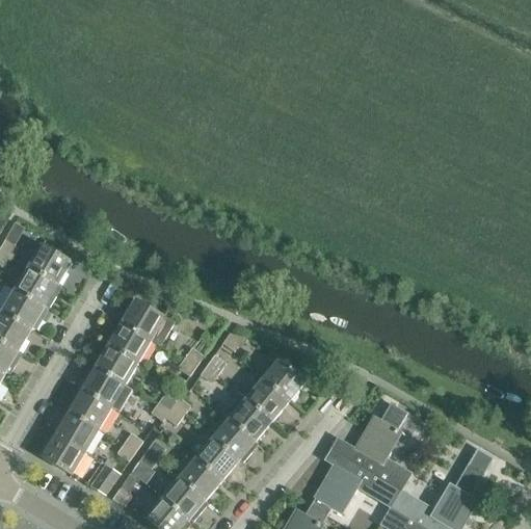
[(4,239),(0,245),(0,249),(10,256),(17,246),(4,239)]
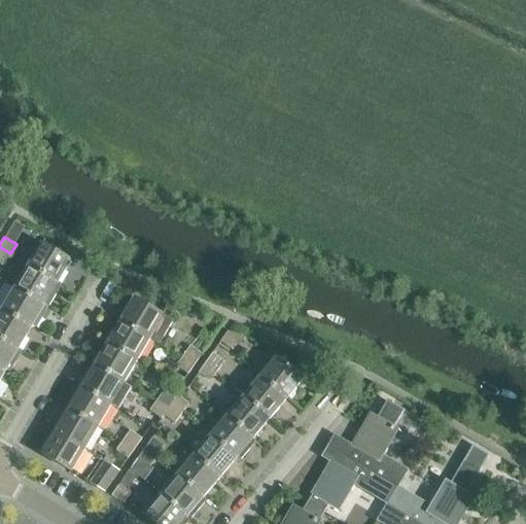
[(41,242),(28,264),(57,281),(70,258),(41,242)]
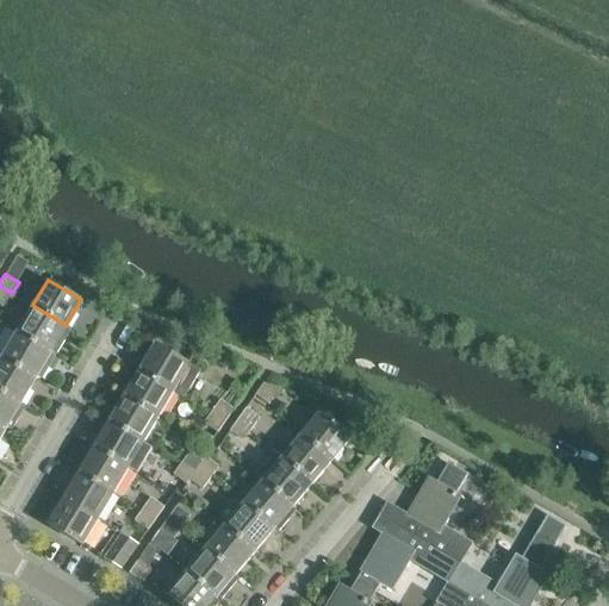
[(12,293),(0,286),(0,303),(5,306),(12,293)]
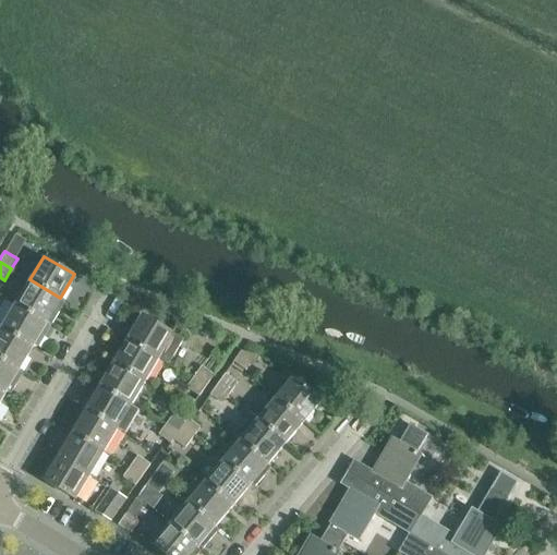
[(47,321),(50,323),(56,314),(52,312),(60,298),(29,279),(15,303),(46,322),(47,321)]
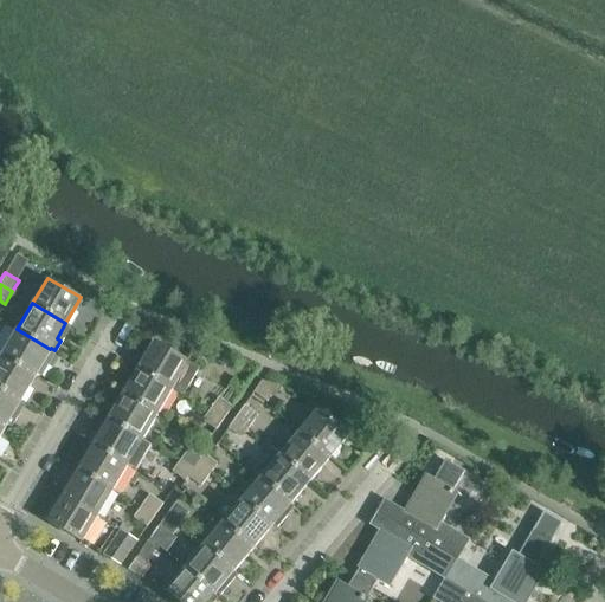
[(17,329),(1,355),(36,374),(40,375),(46,364),(43,361),(50,349),(17,329)]
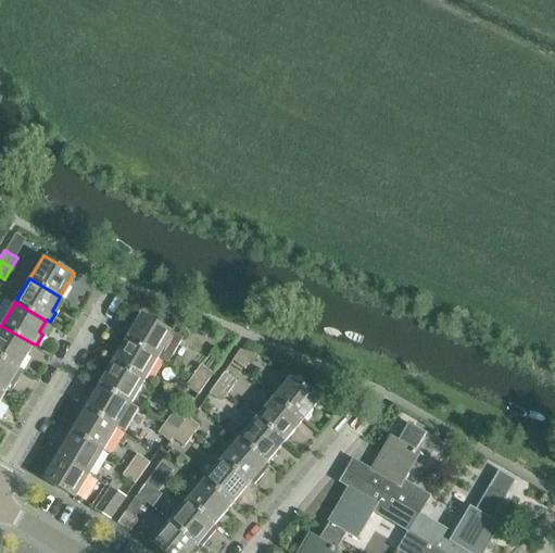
[(127,336),(158,354),(167,360),(181,337),(141,313),(127,336)]
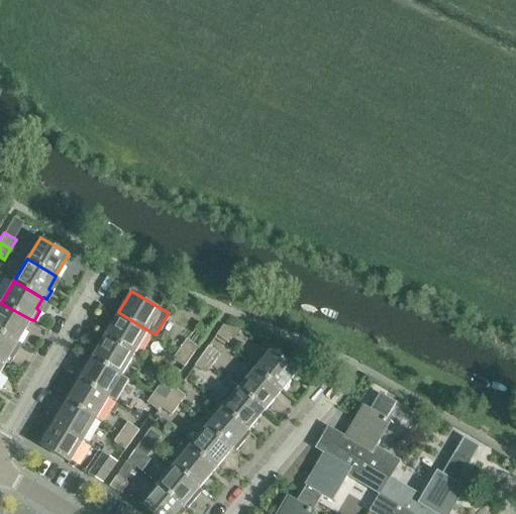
[(1,303),(0,305),(0,331),(17,341),(30,319),(1,303)]
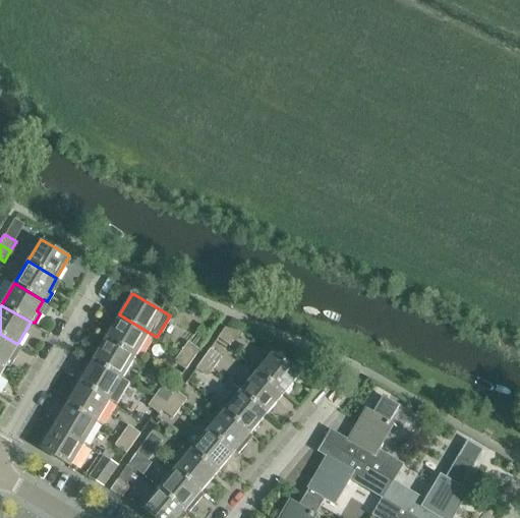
[(119,314),(106,337),(135,354),(148,332),(119,314)]
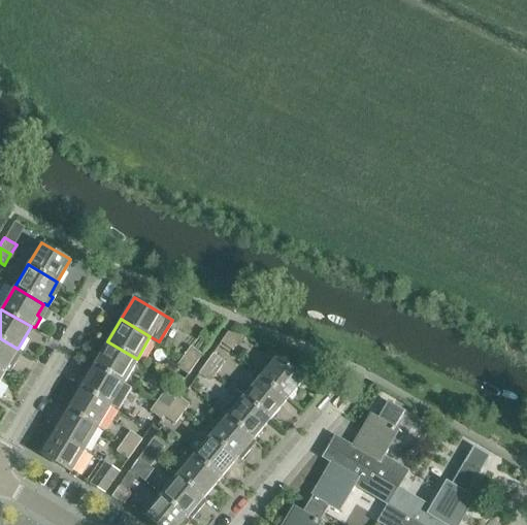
[(220,340),(232,348),(241,334),(227,330),(220,340)]
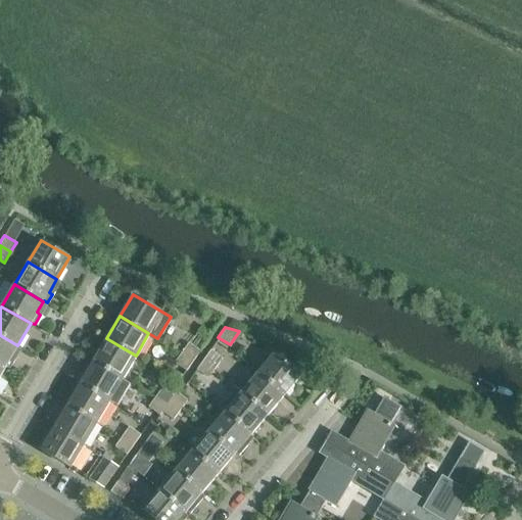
[(0,365),(4,368),(4,367),(8,368),(13,360),(10,357),(17,345),(0,335),(0,365)]
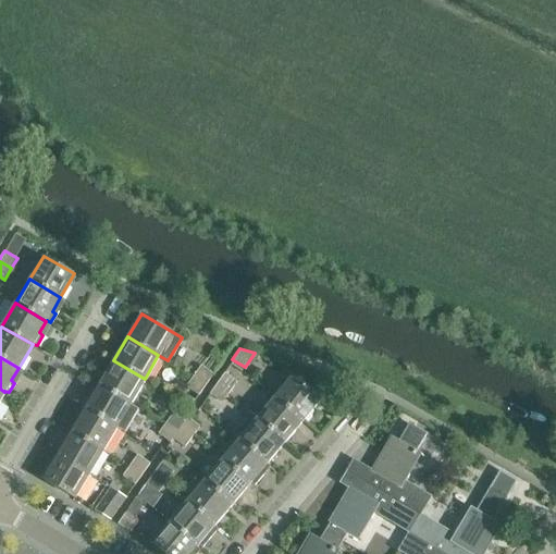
[(113,360),(99,384),(131,403),(145,379),(113,360)]
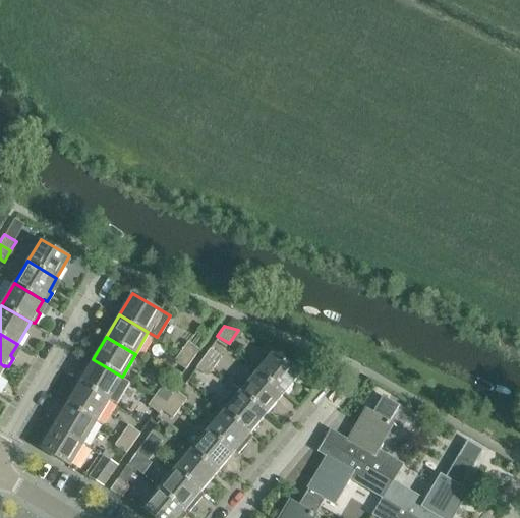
[(187,340),(179,351),(190,359),(198,348),(187,340)]
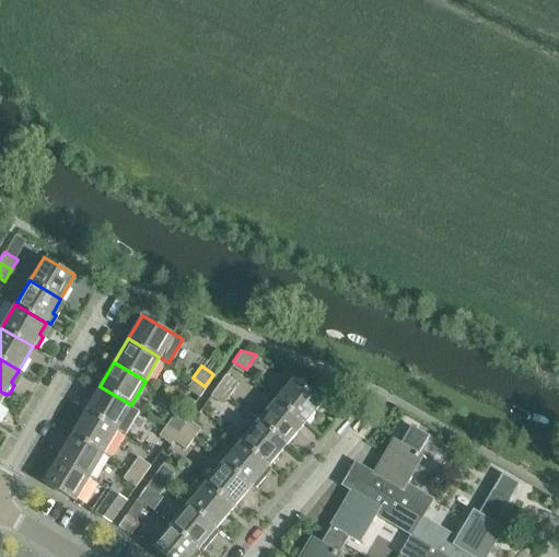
[(225,372),(217,385),(229,394),(237,381),(225,372)]
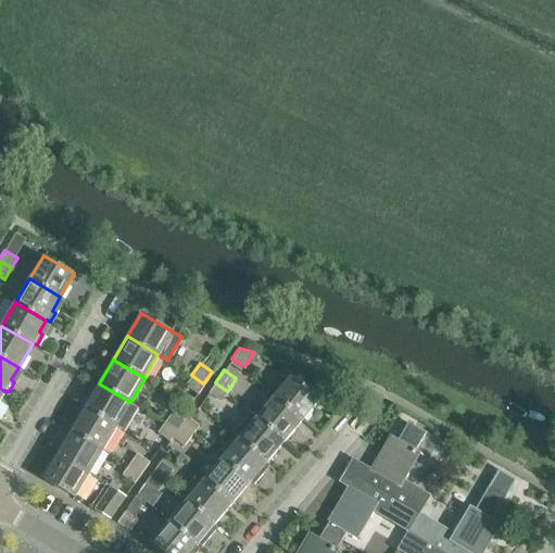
[(292,374),(274,396),(301,419),(319,398),(292,374)]
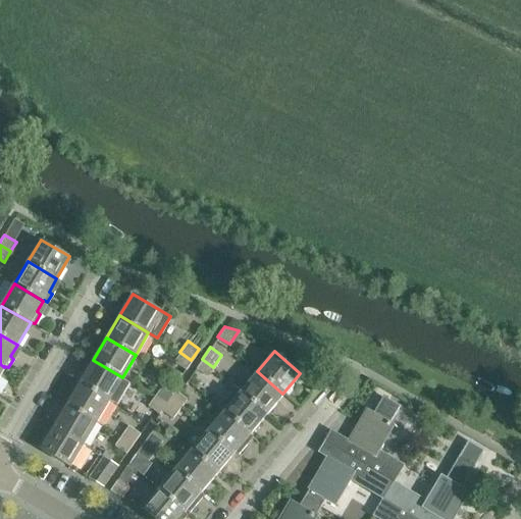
[(191,360),(179,352),(174,360),(186,368),(191,360)]
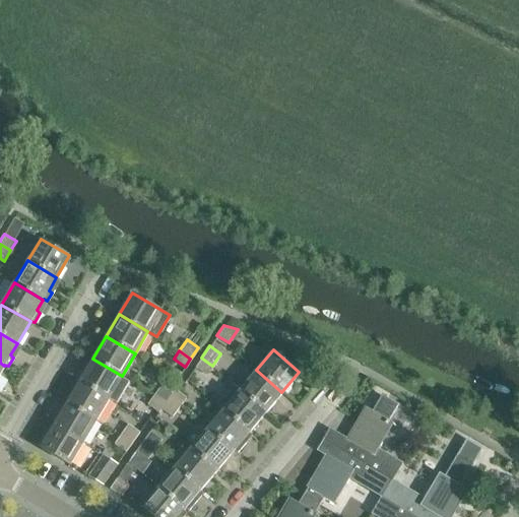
[(212,366),(201,358),(195,366),(206,374),(212,366)]
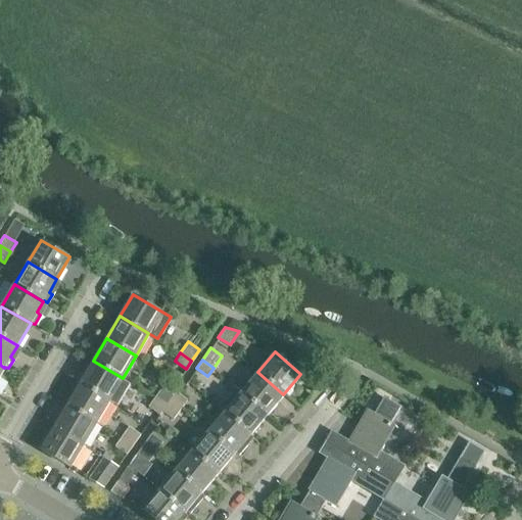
[(81,383),(109,399),(116,404),(129,382),(123,378),(93,361),(93,362),(89,361),(84,369),(87,373),(81,383)]
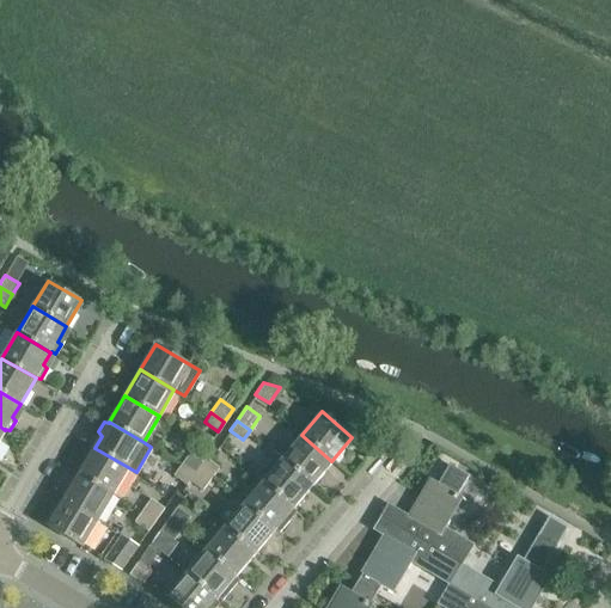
[(301,435),(282,458),(312,484),(331,461),(301,435)]
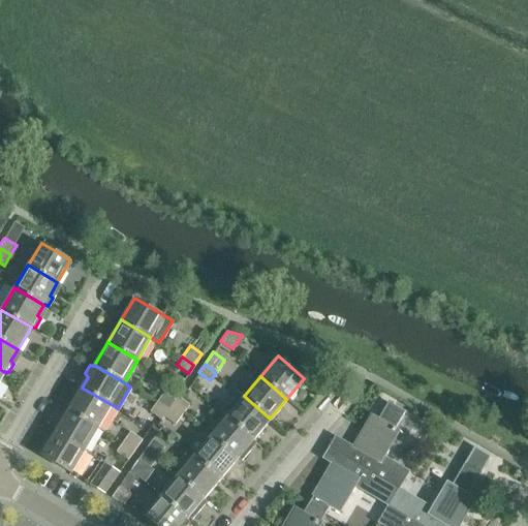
[(82,388),(68,409),(97,427),(111,404),(82,388)]
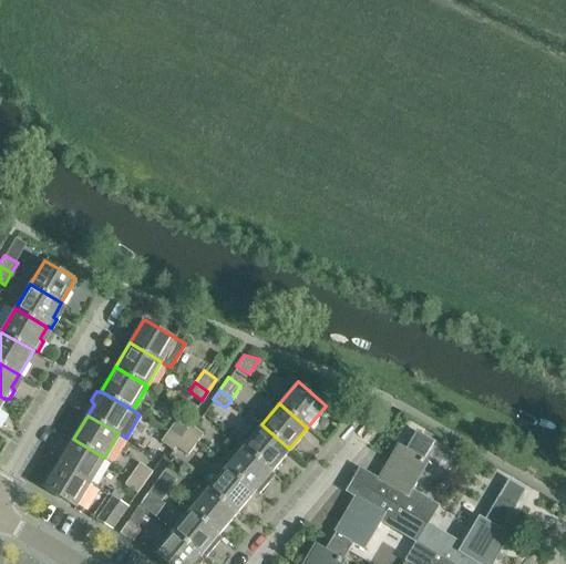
[(175,419),(166,430),(178,439),(184,432),(187,427),(175,419)]
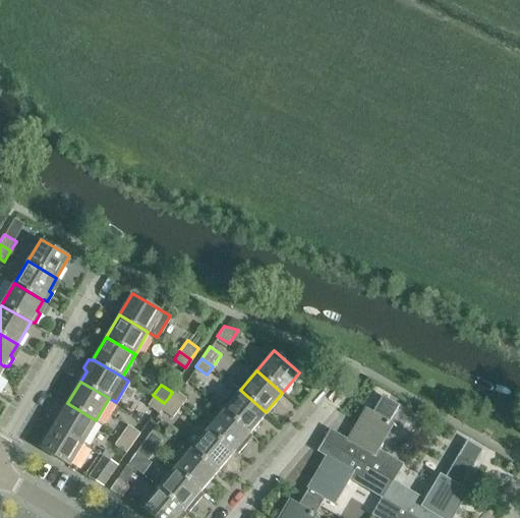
[(220,405),(224,409),(249,432),(266,412),(240,390),(236,386),(220,405)]
